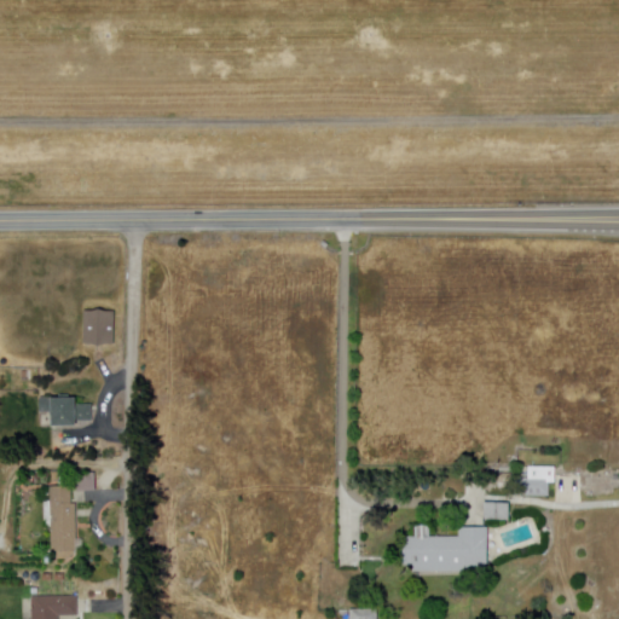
[(85,311),(115,311),(115,336),(115,345),(104,345),(85,345),(85,311)]
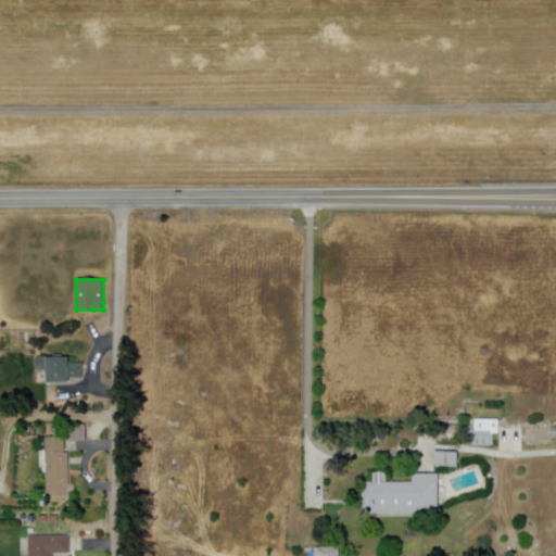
[(35,357),(68,357),(68,364),(84,364),(84,379),(68,379),(68,382),(46,383),(46,371),(35,371),(35,357)]
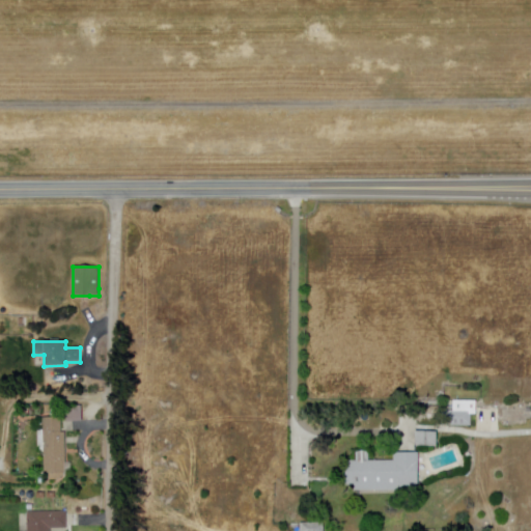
[(440,412),(452,412),(453,401),(499,400),(498,421),(470,421),(470,427),(440,428),(440,412)]
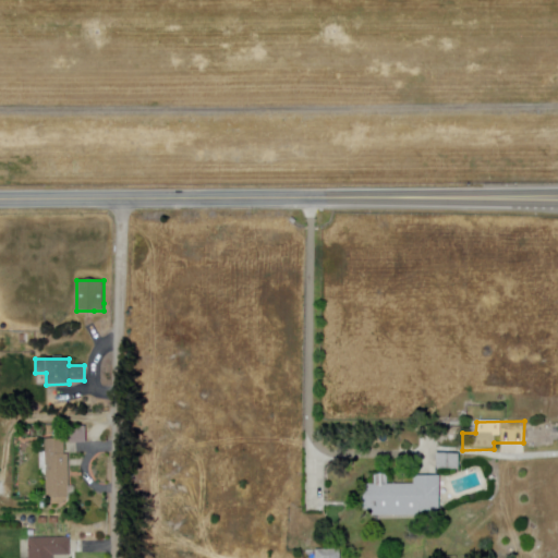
[(46,438),(65,438),(65,455),(69,455),(69,497),(47,498),(46,438)]
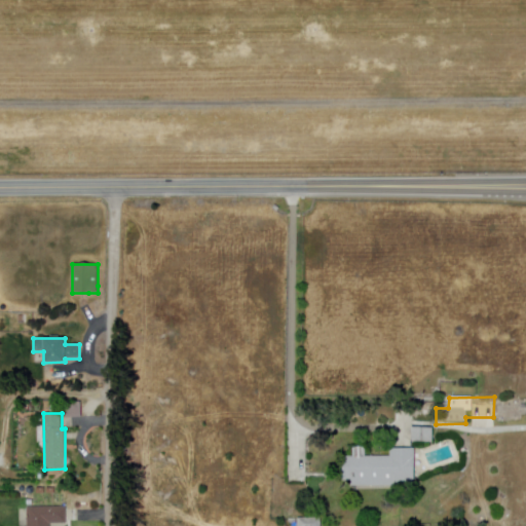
[(433,444),(411,443),(412,427),(434,428),(433,444)]
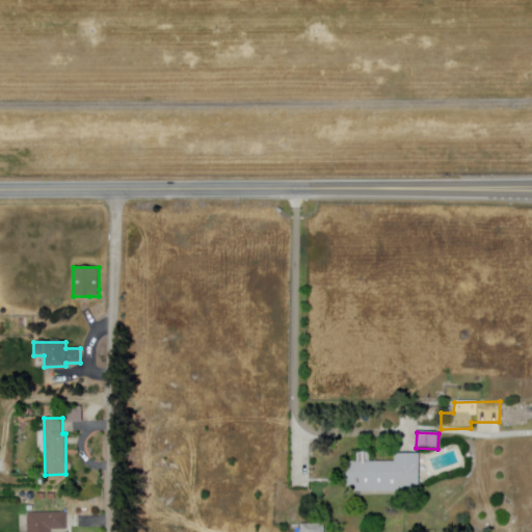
[(421,491),(355,493),(355,487),(347,487),(347,461),(357,461),(357,453),(370,453),(370,462),(395,461),(395,454),(420,454),(421,491)]
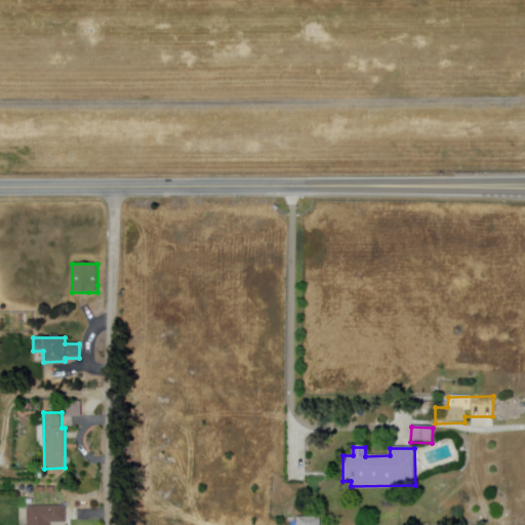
[(66,506),(67,524),(49,524),(26,524),(26,507),(66,506)]
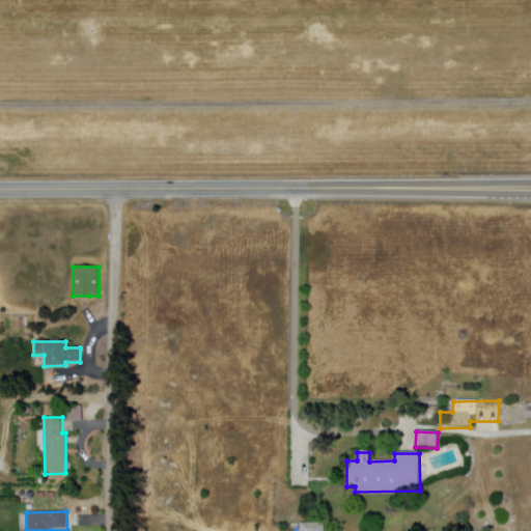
[(297,522),(297,530),(319,530),(320,522),(297,522)]
